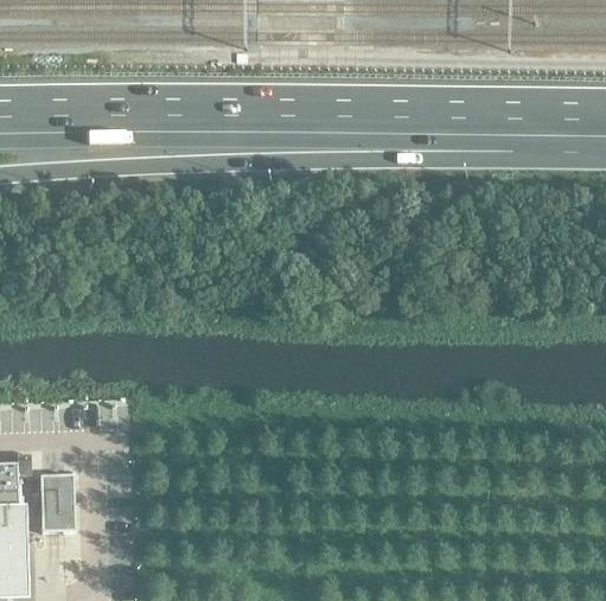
[(32,452),(18,452),(18,462),(18,474),(32,474),(32,452)]
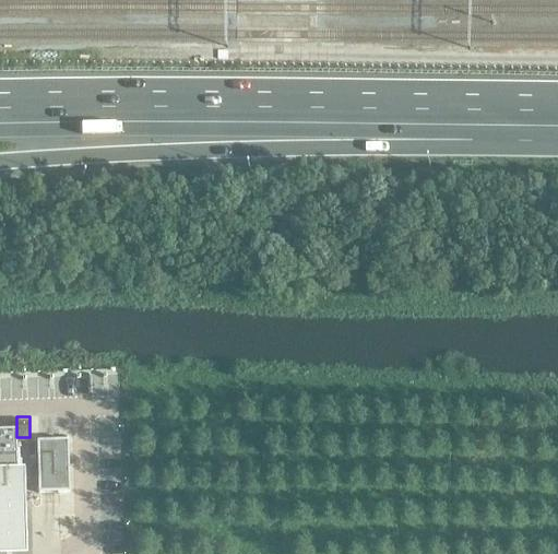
[(18,469),(16,437),(16,426),(16,425),(15,425),(14,425),(0,425),(0,471),(15,471),(16,471),(18,471),(18,470),(18,469)]
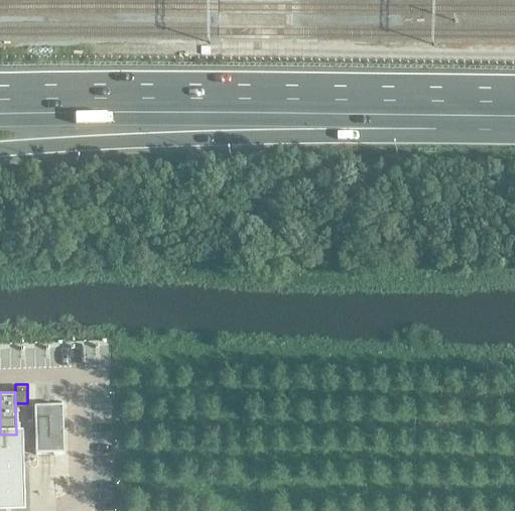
[(65,449),(62,402),(46,402),(36,402),(35,403),(34,403),(34,404),(35,450),(35,451),(36,451),(37,452),(47,451),(62,451),(63,451),(65,450),(65,449)]
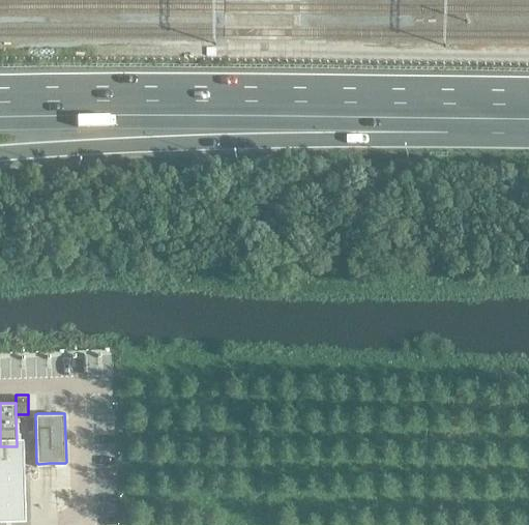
[(0,523),(23,522),(22,463),(21,450),(0,450),(0,523)]
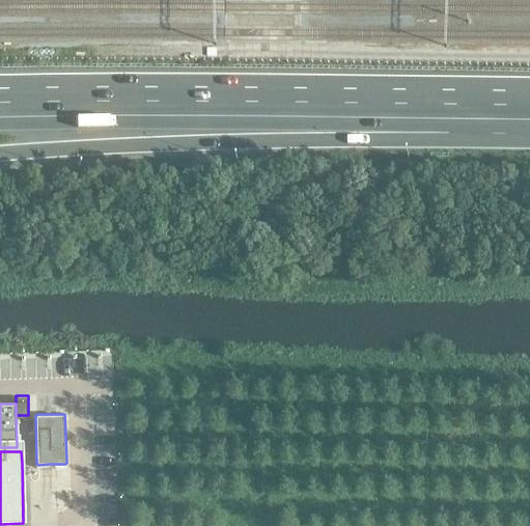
[(119,486),(119,464),(99,464),(100,486),(119,486)]
